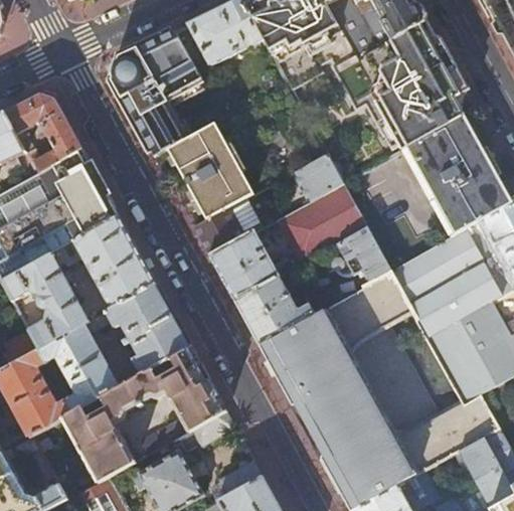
[(217,9),(188,23),(209,64),(263,38),(241,0),(236,0),(217,9)]
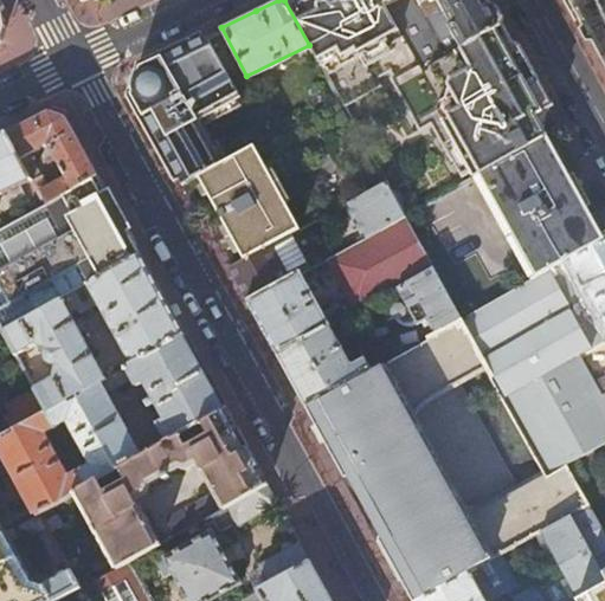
[(320,64),(338,96),(342,105),(375,86),(371,79),(385,71),(392,83),(422,66),(393,14),(386,2),(385,0),(284,0),(309,45),(320,64)]
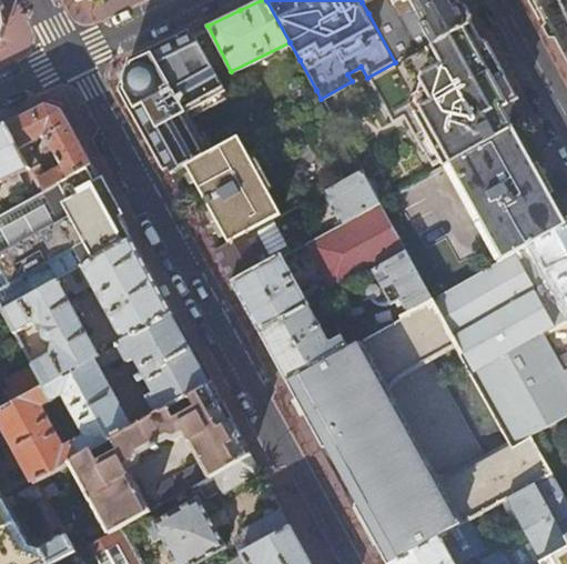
[(361,0),(368,13),(392,2),(396,0),(361,0)]
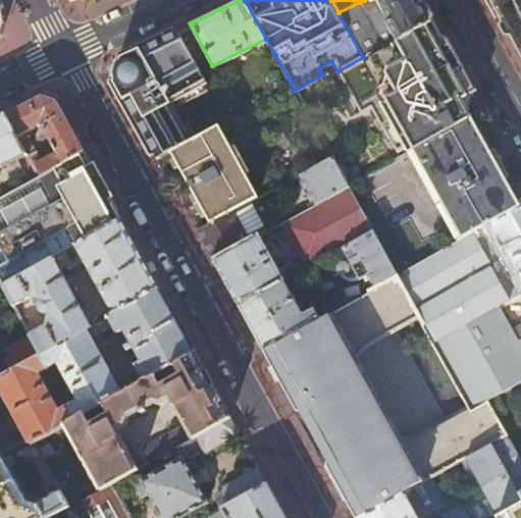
[(385,21),(396,39),(431,19),(419,0),(364,0),(360,2),(366,12),(379,5),(387,19),(385,21)]
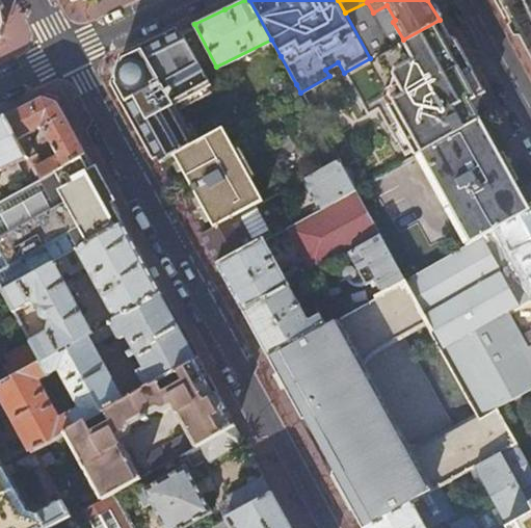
[(498,0),(526,49),(530,57),(530,0),(498,0)]
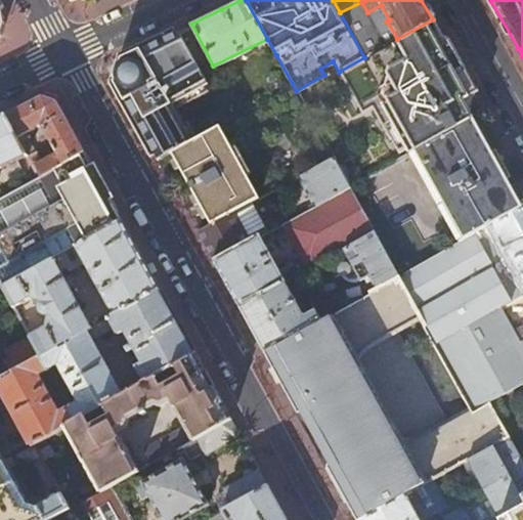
[(364,57),(339,72),(361,112),(371,105),(389,138),(397,134),(407,152),(411,149),(473,116),(468,107),(462,97),(472,91),(460,69),(433,19),(397,39),(364,57)]
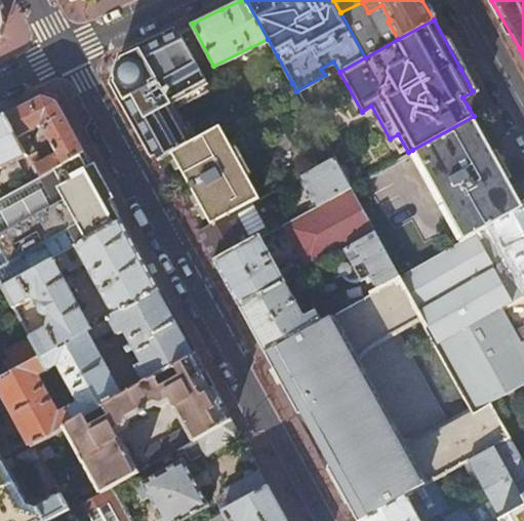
[(207,82),(177,31),(122,57),(113,80),(134,118),(156,157),(160,155),(170,150),(192,137),(172,103),(207,82)]
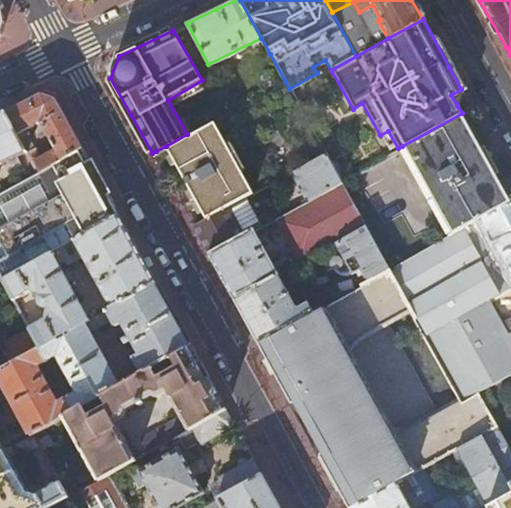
[(463,91),(461,89),(451,95),(457,105),(459,104),(460,103),(461,101),(462,99),(463,97),(463,95),(463,93),(463,91)]
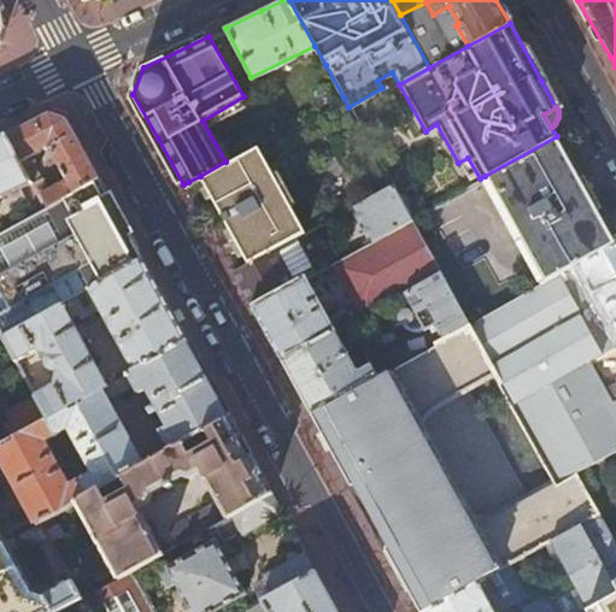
[(44,205),(97,175),(83,149),(64,117),(50,111),(4,133),(18,159),(39,148),(41,152),(50,148),(64,176),(36,192),(37,194),(44,205)]
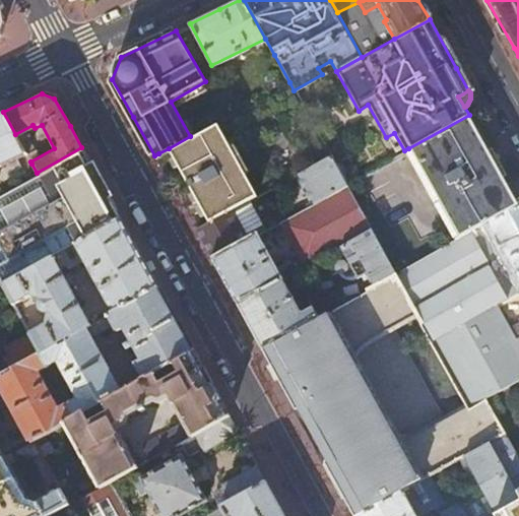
[(15,134),(3,112),(0,113),(0,163),(1,163),(5,171),(19,164),(15,155),(24,151),(15,134)]
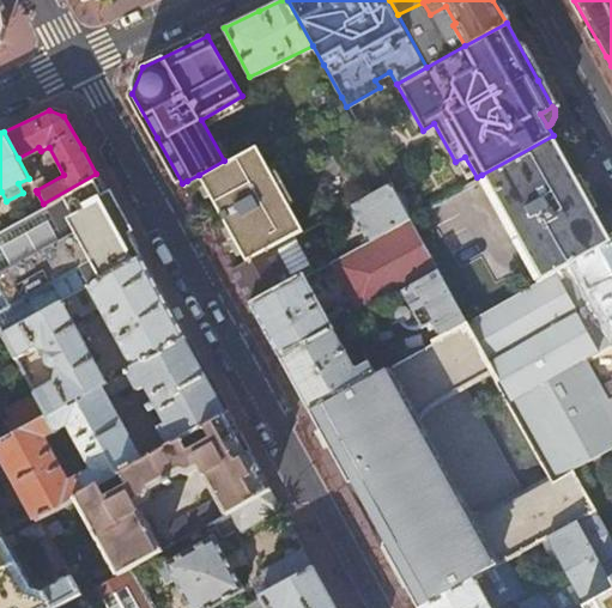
[(539,279),(610,239),(553,135),(482,175),(539,279)]
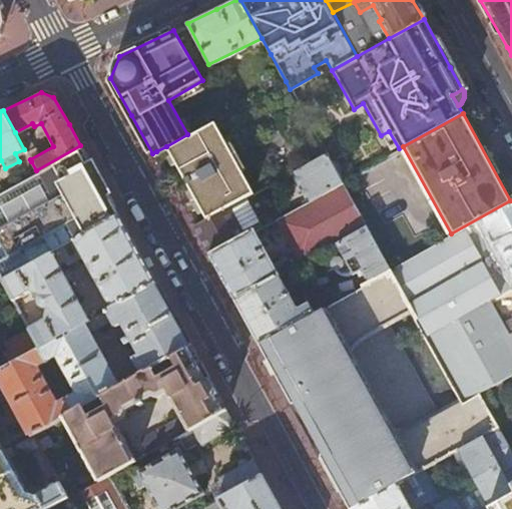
[(187,134),(166,146),(206,218),(227,206),(245,196),(252,192),(214,119),(187,134)]
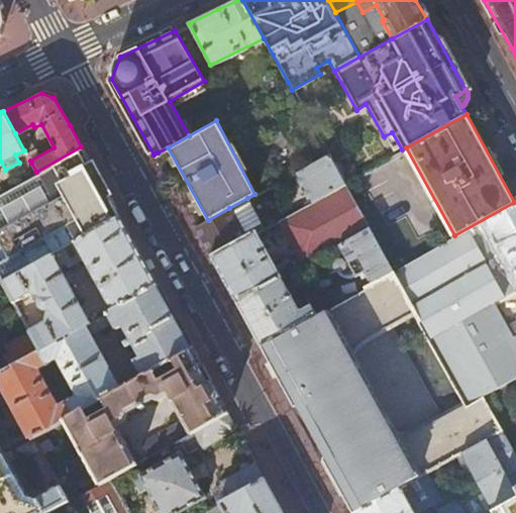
[(1,280),(119,215),(102,185),(81,146),(36,172),(24,178),(0,191),(0,278),(1,280)]
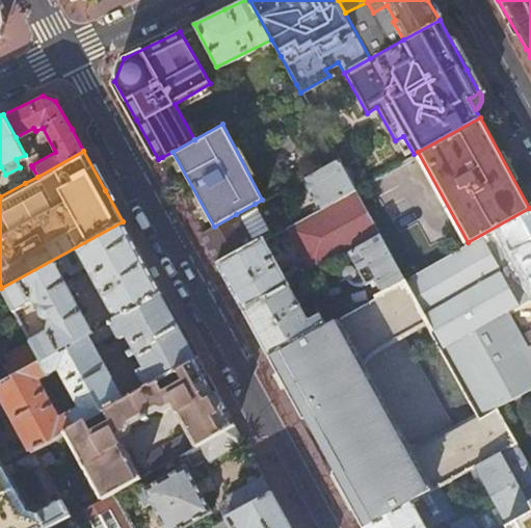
[(318,207),(353,187),(342,166),(338,159),(301,178),(318,207)]
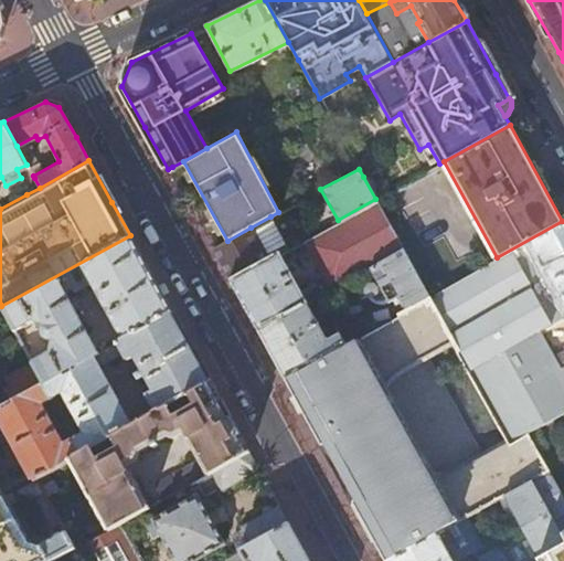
[(363,177),(375,199),(385,193),(376,192),(370,179),(363,177)]
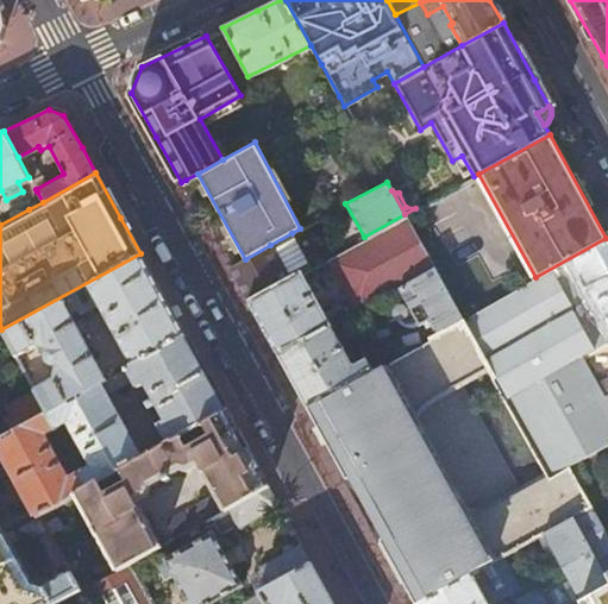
[(29,209),(43,202),(37,192),(23,199),(29,209)]
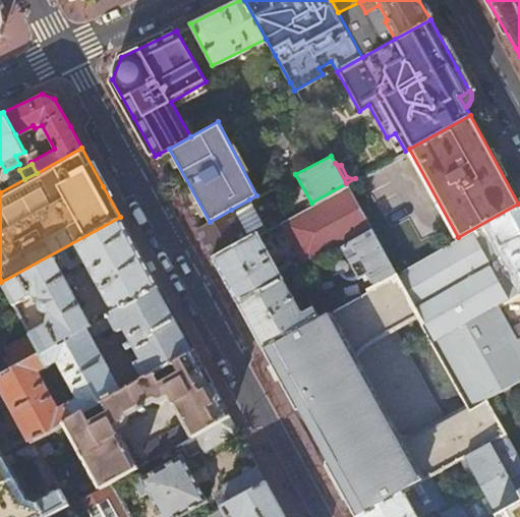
[(346,183),(279,221),(304,266),(322,255),(370,228),(346,183)]
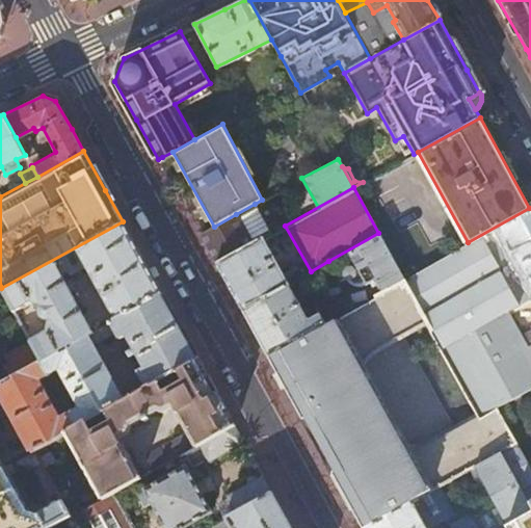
[(216,264),(251,244),(246,236),(266,225),(255,204),(236,214),(214,227),(200,234),(208,248),(216,264)]
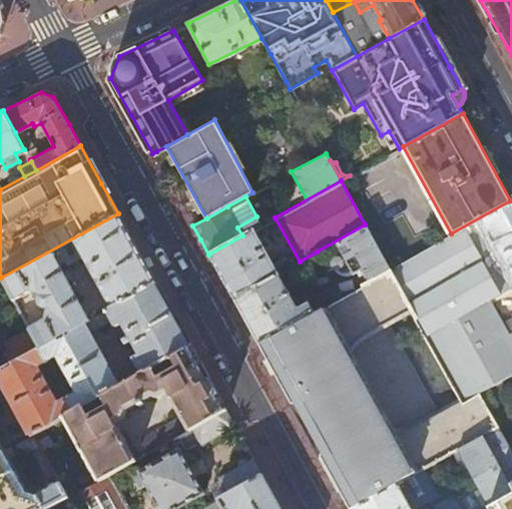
[(511,287),(511,199),(510,200),(451,233),(390,269),(412,308),(426,335),(490,300),(511,287)]
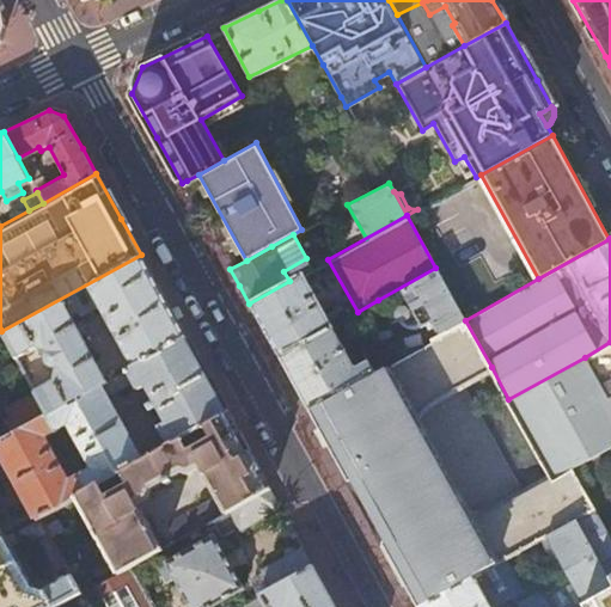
[(166,300),(141,255),(1,331),(14,355),(34,344),(44,348),(41,357),(44,365),(55,366),(52,379),(34,388),(46,411),(105,379),(69,314),(78,310),(80,313),(98,302),(132,363),(185,335),(166,300)]
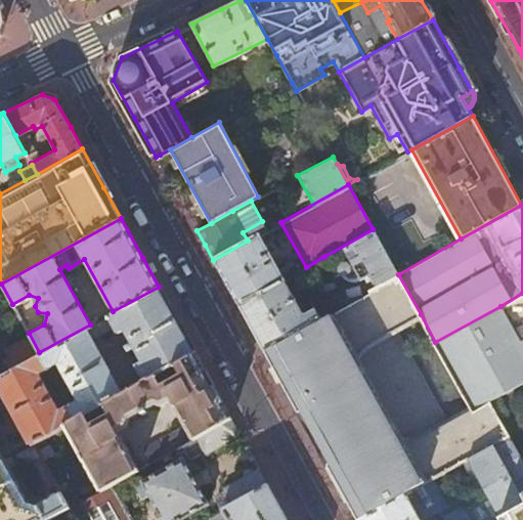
[(243,232),(248,241),(249,240),(258,234),(266,230),(262,221),(243,232)]
